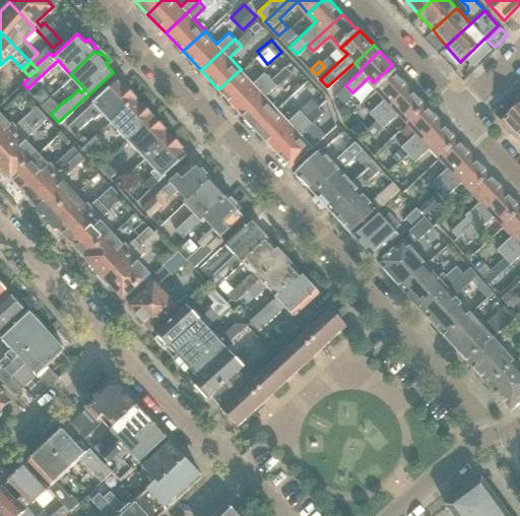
[(237,108),(269,77),(264,71),(253,82),(241,69),(218,89),(237,108)]
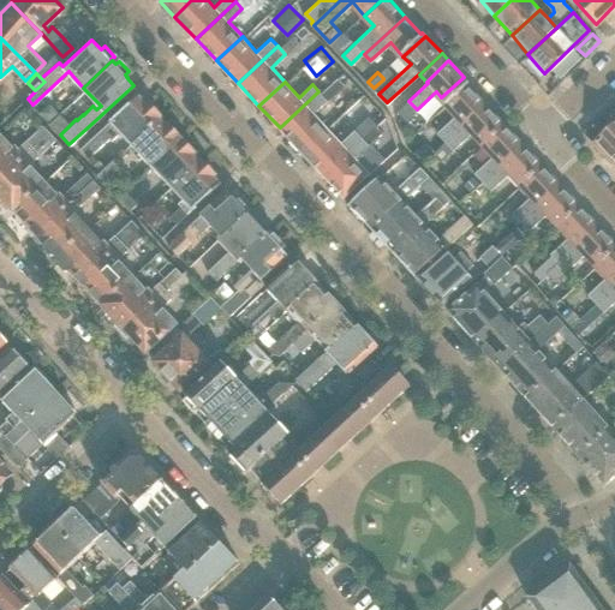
[(441,136),(446,141),(485,103),(466,83),(446,102),(457,114),(437,132),(441,136)]
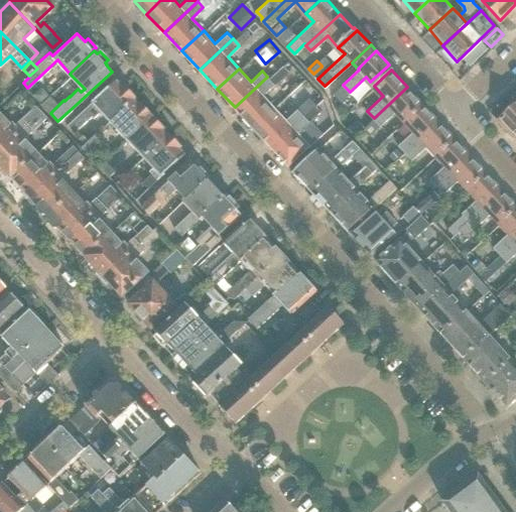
[(252,127),(274,106),(262,94),(273,83),(267,77),(235,107),(241,114),(240,114),(252,127)]
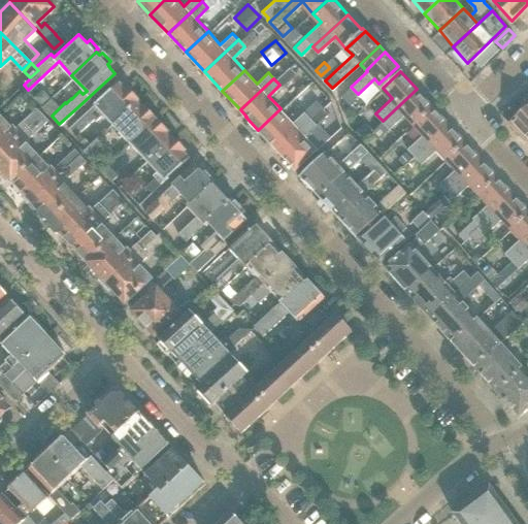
[(112,123),(137,100),(137,99),(139,98),(127,85),(124,86),(119,80),(94,103),(68,126),(75,134),(94,117),(96,119),(102,112),(112,123)]
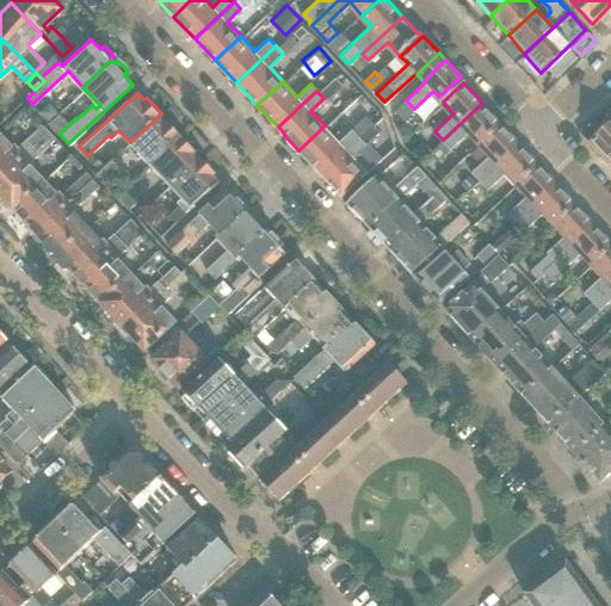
[(443,140),(432,149),(440,158),(450,148),(469,130),(476,137),(498,118),(482,103),(443,140)]
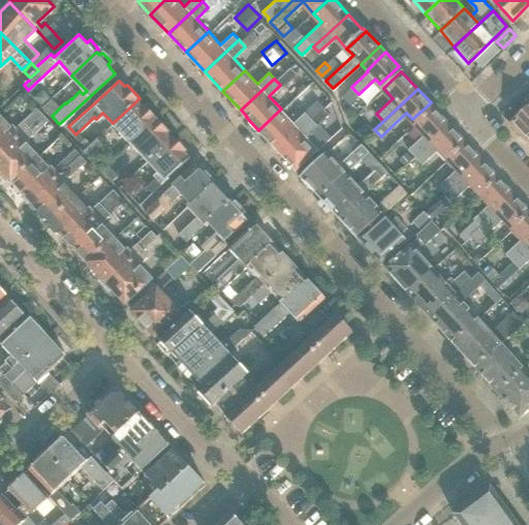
[(271,143),(277,149),(310,117),(324,102),(319,96),(292,121),(281,109),(258,130),(271,144),(271,143)]
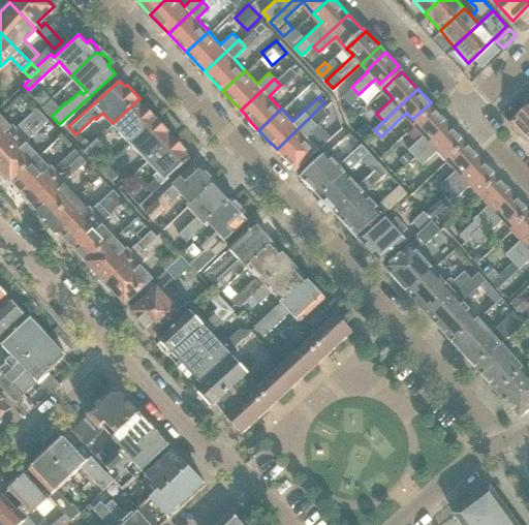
[(129,142),(156,116),(144,103),(142,104),(137,100),(113,123),(129,142)]
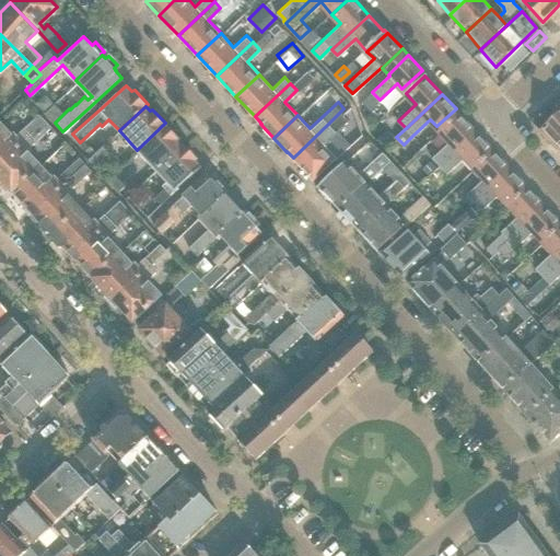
[(419,169),(426,175),(439,164),(476,130),(456,108),(436,126),(450,140),(419,169)]
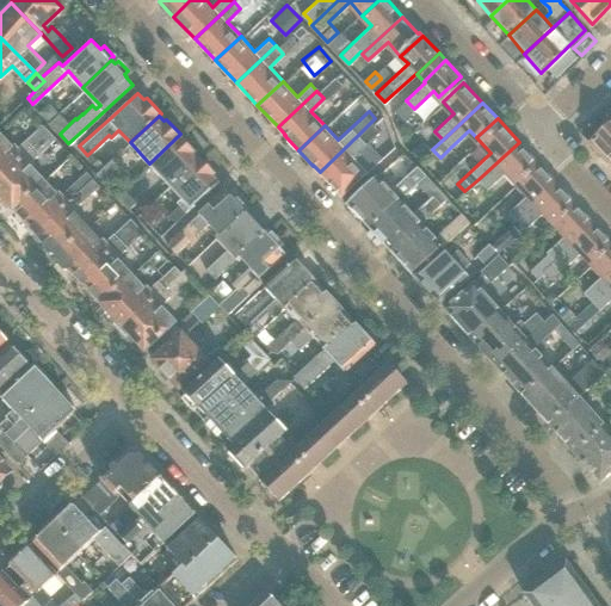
[(605,158),(610,150),(610,118),(588,140),(605,158)]
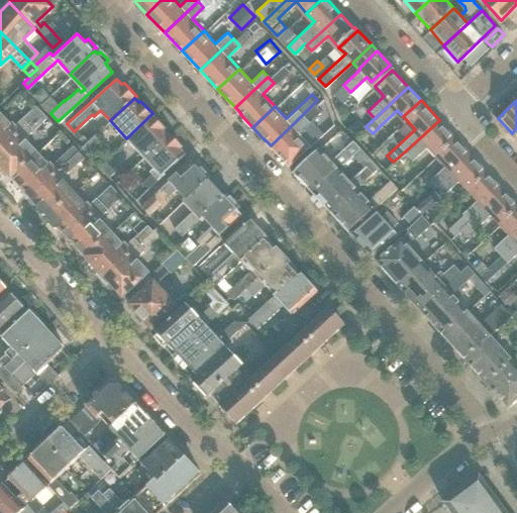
[(0,147),(27,122),(41,109),(36,104),(14,123),(11,120),(9,122),(0,112),(0,147)]
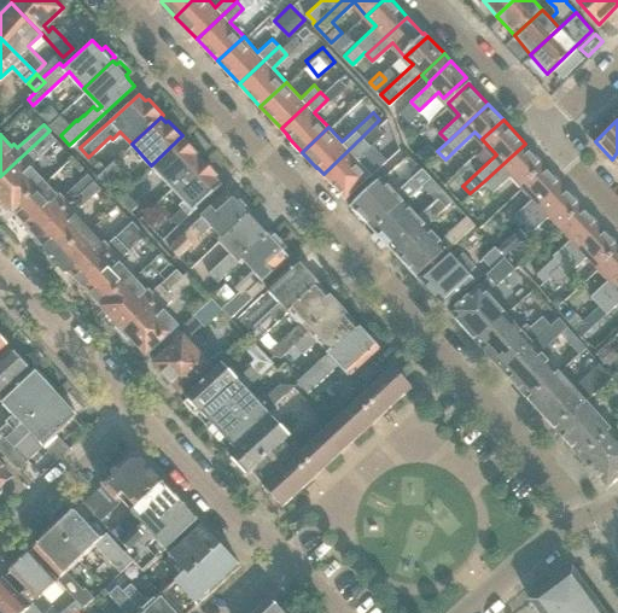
[(33,146),(0,176),(0,197),(11,209),(44,181),(31,169),(34,167),(30,162),(40,153),(56,138),(50,130),(33,146)]
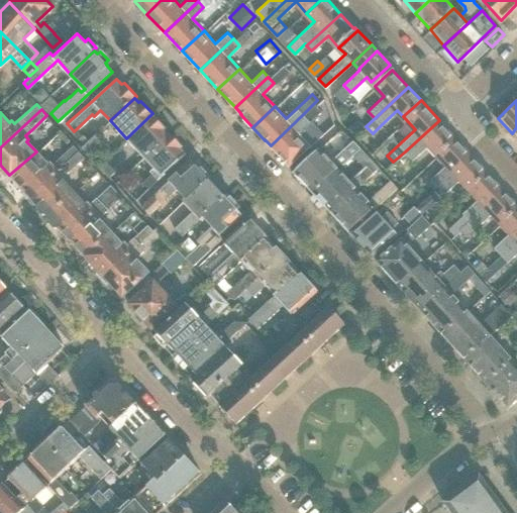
[(168,134),(168,133),(163,128),(165,126),(152,113),(126,138),(135,148),(132,151),(133,154),(120,167),(125,172),(143,157),(168,134)]
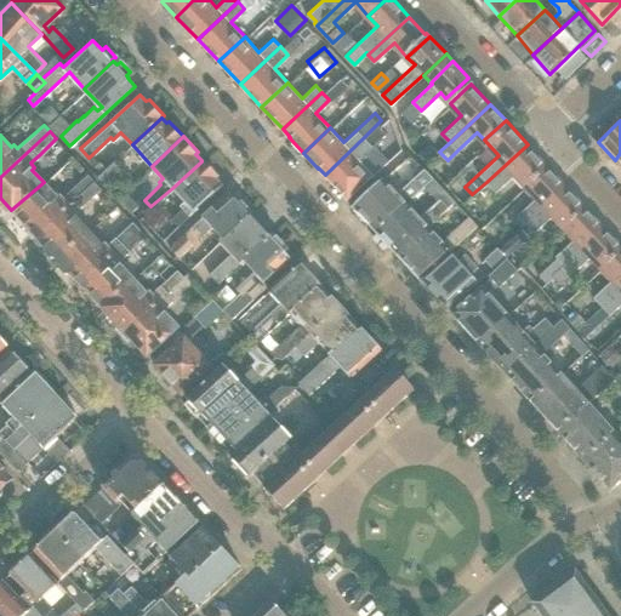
[(364,137),(325,175),(347,198),(372,174),(358,158),(371,144),(364,137)]
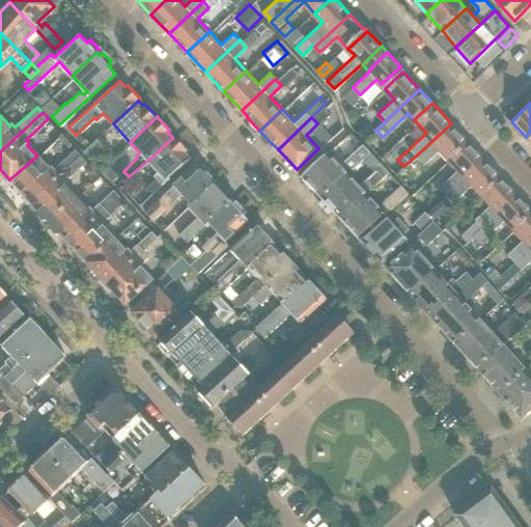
[(372,127),(366,120),(357,130),(365,138),(374,129),(372,127)]
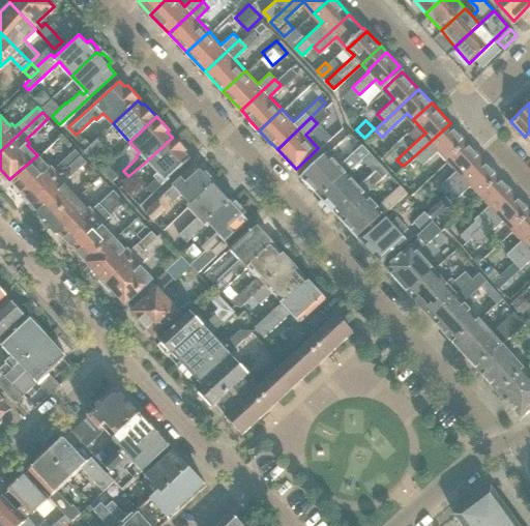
[(450,123),(415,155),(422,163),(439,147),(446,155),(465,138),(450,123)]
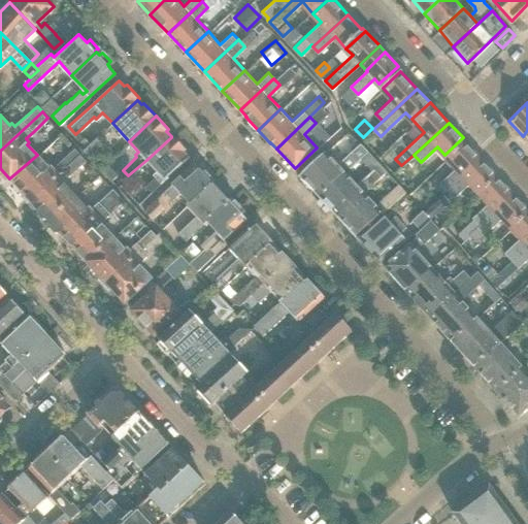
[(171,137),(146,160),(156,169),(152,173),(154,176),(145,185),(151,191),(164,178),(189,156),(184,150),(186,148),(173,134),(171,136),(171,137)]
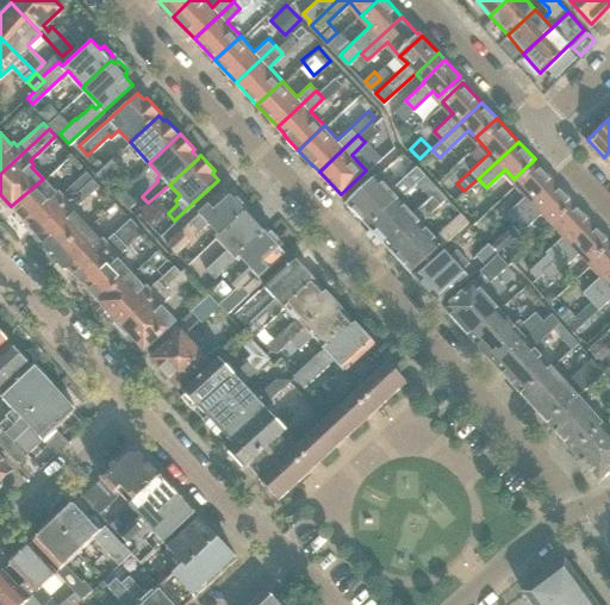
[(104,181),(120,166),(111,156),(95,172),(104,181)]
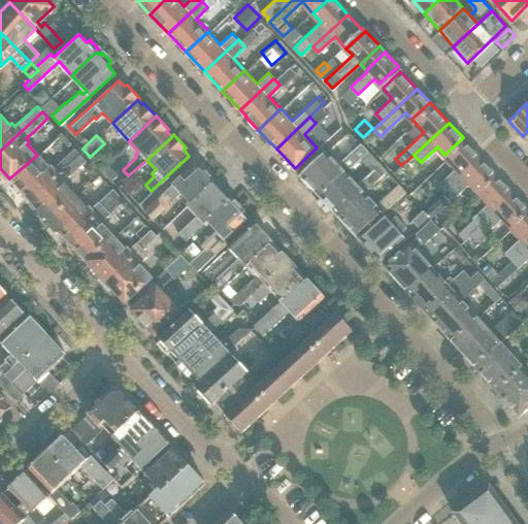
[(444,188),(480,156),(463,137),(444,155),(455,165),(428,191),(420,182),(408,193),(422,207),(422,208),(442,190),(444,188)]
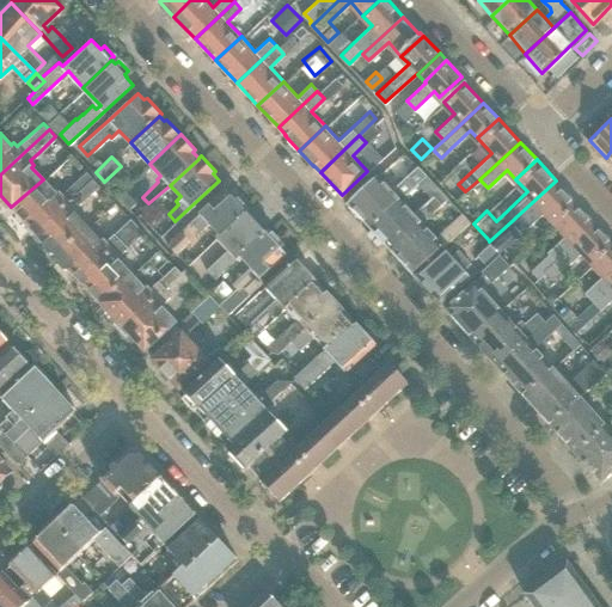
[(399,197),(426,173),(417,164),(391,188),(377,173),(347,202),(368,226),(399,197)]
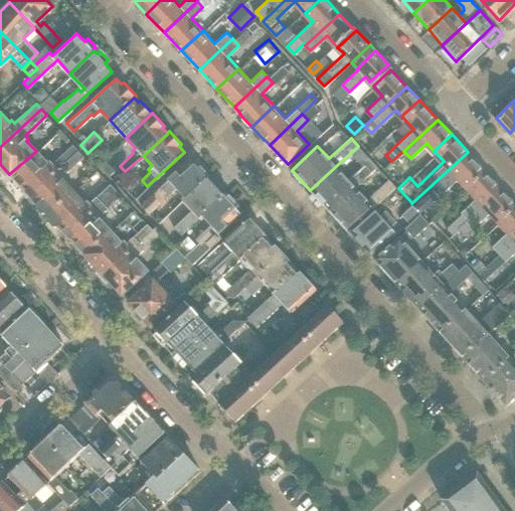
[(73,154),(73,153),(67,148),(59,156),(51,163),(48,160),(46,162),(36,151),(9,174),(10,176),(11,175),(29,195),(73,154)]
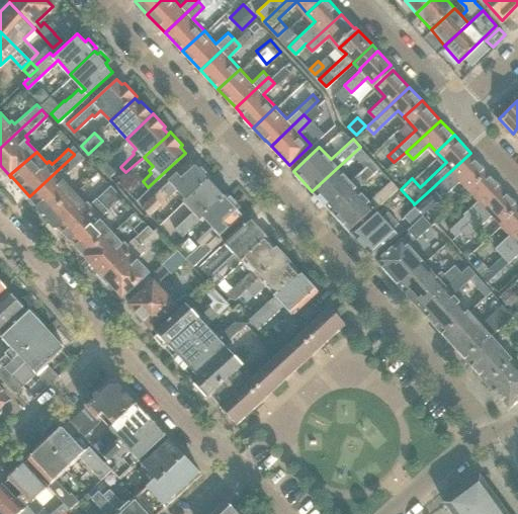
[(48,216),(74,191),(64,181),(66,179),(63,176),(71,168),(78,161),(84,156),(78,150),(74,154),(74,155),(29,196),(37,205),(38,209),(40,212),(45,212),(48,216)]
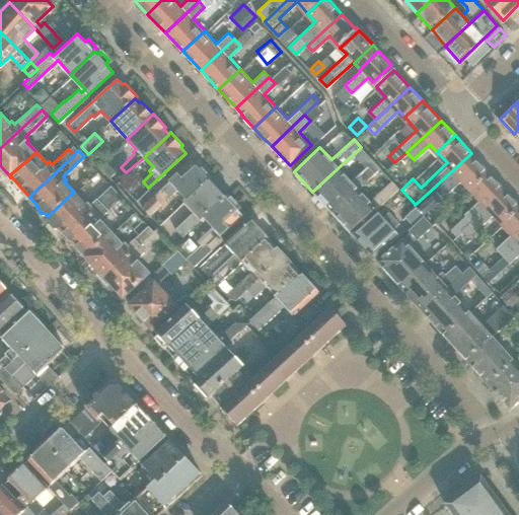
[(469,187),(488,170),(471,153),(437,185),(446,194),(462,178),(469,187)]
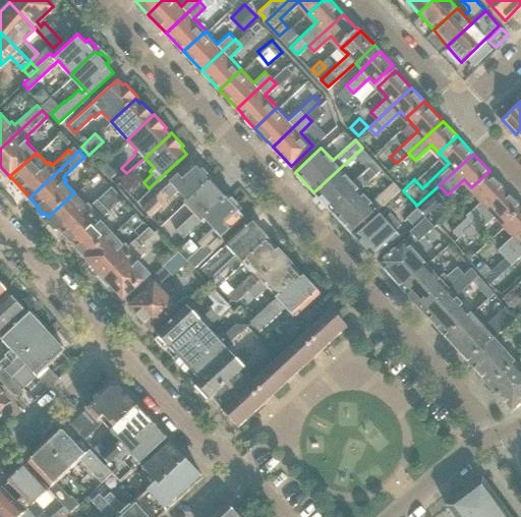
[(115,168),(107,159),(100,165),(110,176),(117,170),(115,168)]
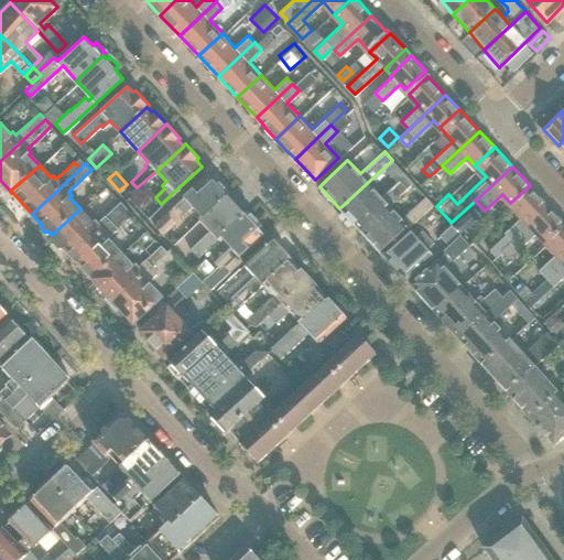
[(201,219),(227,194),(226,193),(229,191),(216,176),(213,179),(207,173),(184,196),(175,203),(184,212),(192,205),(202,215),(199,218),(201,219)]
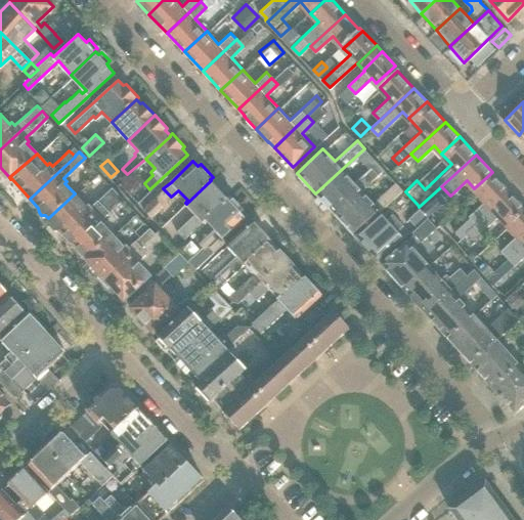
[(363,172),(353,181),(342,169),(315,193),(335,213),(360,188),(370,179),(363,172)]
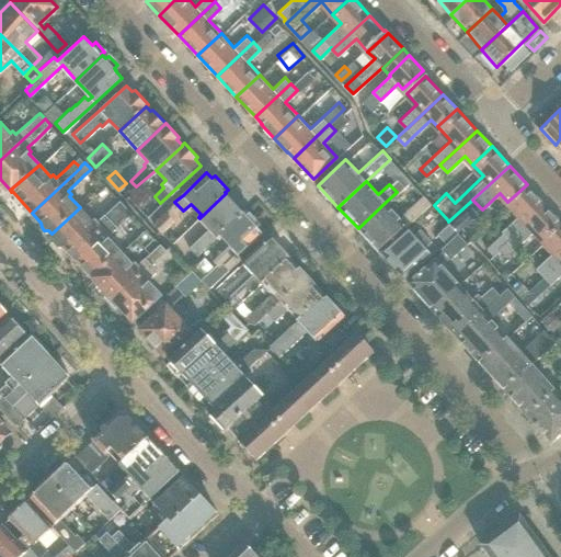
[(507,237),(545,203),(527,184),(507,202),(519,214),(502,230),(502,231),(487,247),(492,252),(499,247),(497,247),(507,237)]
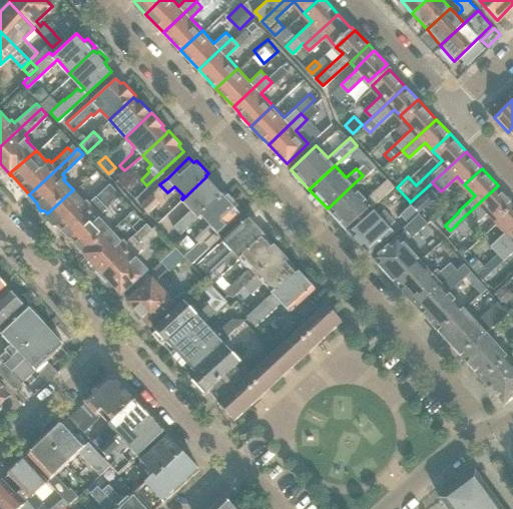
[(200,213),(222,193),(206,176),(182,199),(190,207),(172,224),(180,232),(197,215),(198,216),(201,214),(200,213)]
